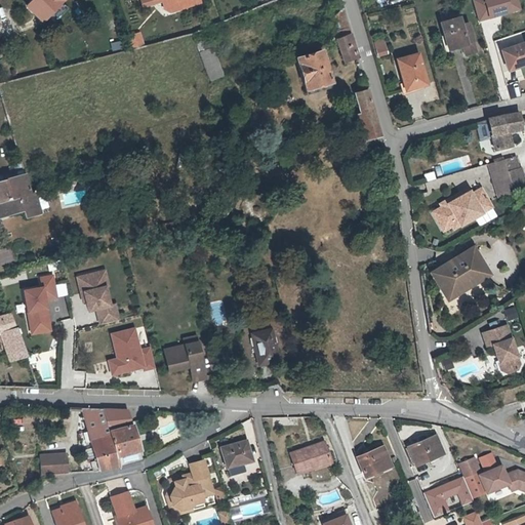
[(44,19),(63,0),(62,0),(35,0),(29,6),(44,19)]
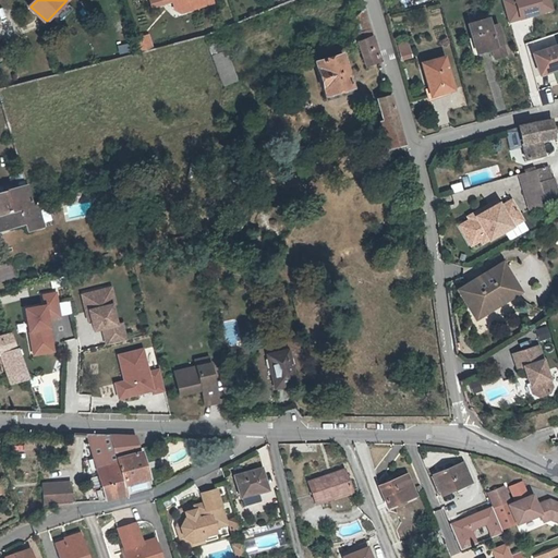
[(71,4),(67,0),(47,21),(50,24),(71,4)]
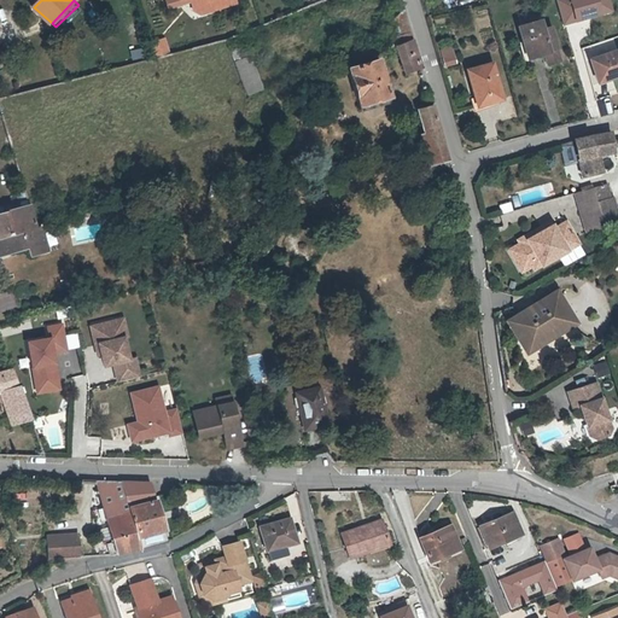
[(209,4),(211,12),(237,4),(234,0),(178,0),(179,3),(180,3),(187,0),(190,0),(192,9),(209,4)]
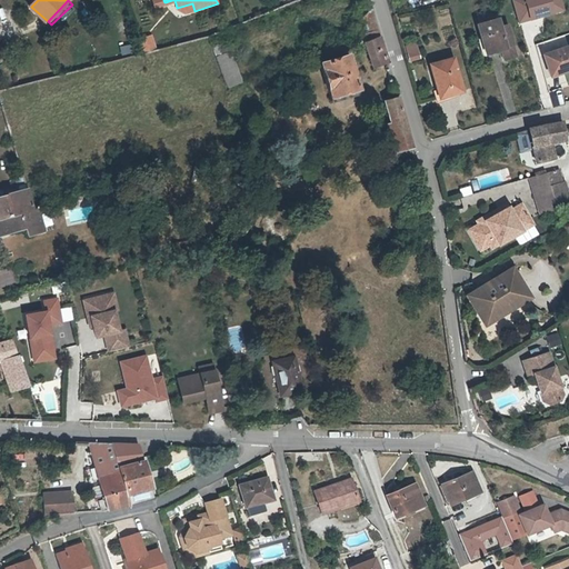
[(560,0),(510,0),(517,22),(562,9),(560,0)]
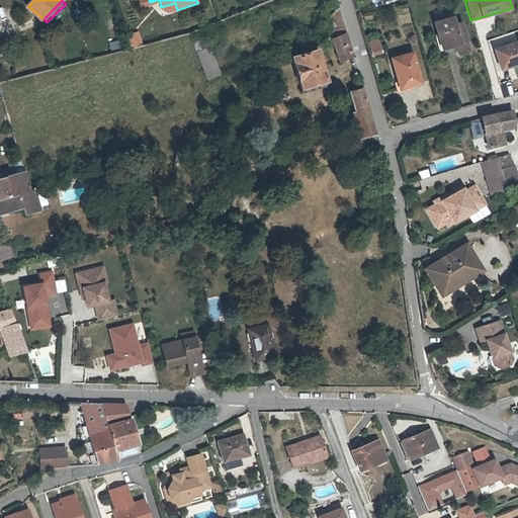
[(168,12),(177,10),(175,3),(161,7),(168,12)]
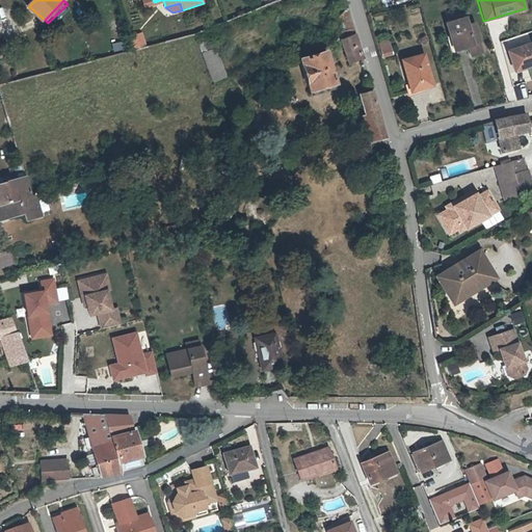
[(452,45),(468,41),(471,51),(481,48),(474,20),(467,21),(464,14),(461,15),(459,6),(446,10),(448,19),(445,20),(452,45)]
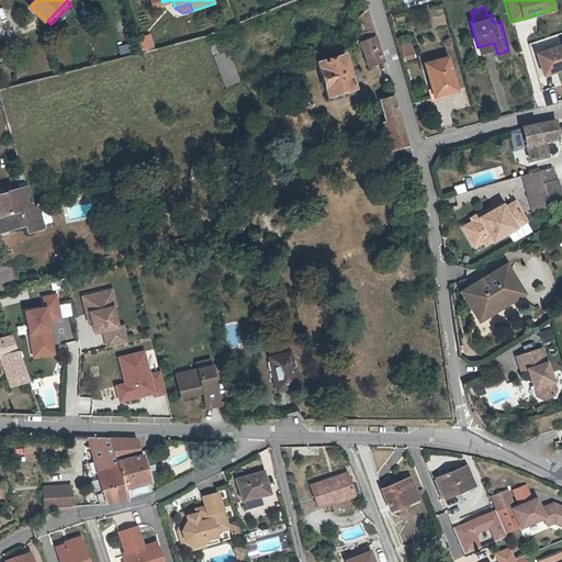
[(368,40),(374,37),(367,10),(361,17),(368,40)]
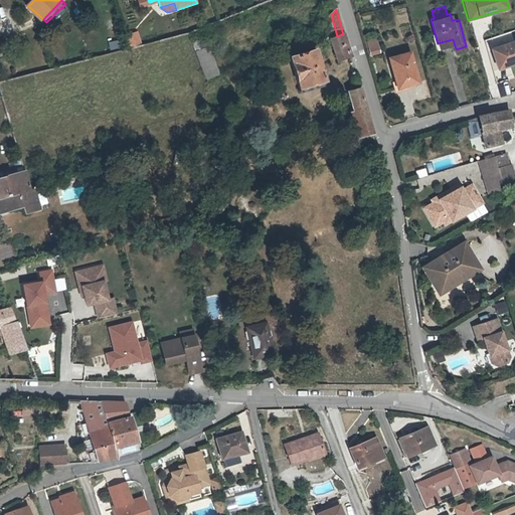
[(141,44),(137,30),(126,34),(130,47),(141,44)]
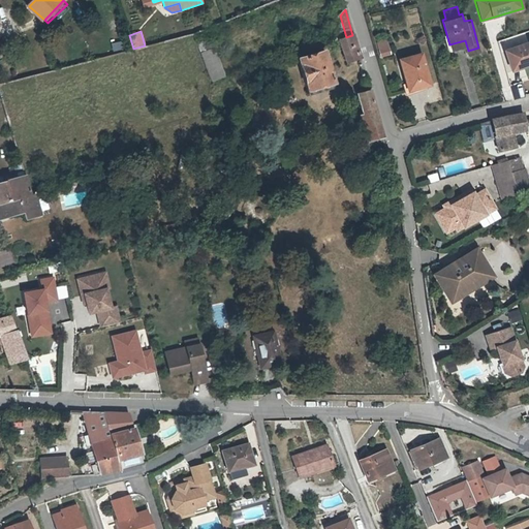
[(360,58),(352,35),(346,37),(339,40),(346,64),(360,58)]
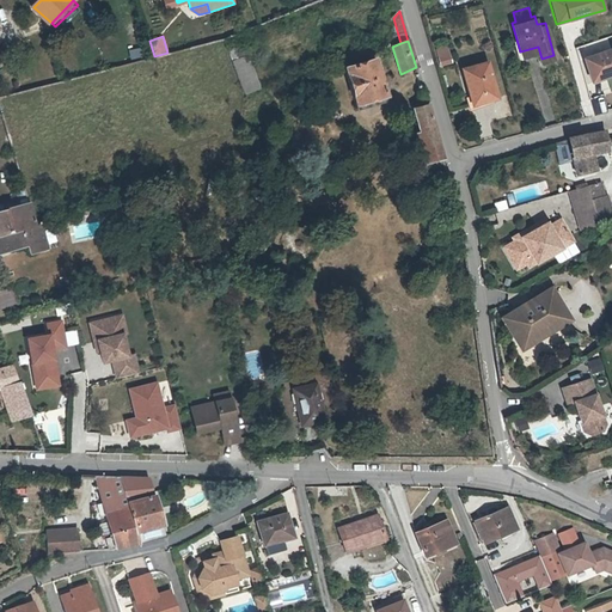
[(140,48),(128,50),(129,59),(142,57),(140,48)]
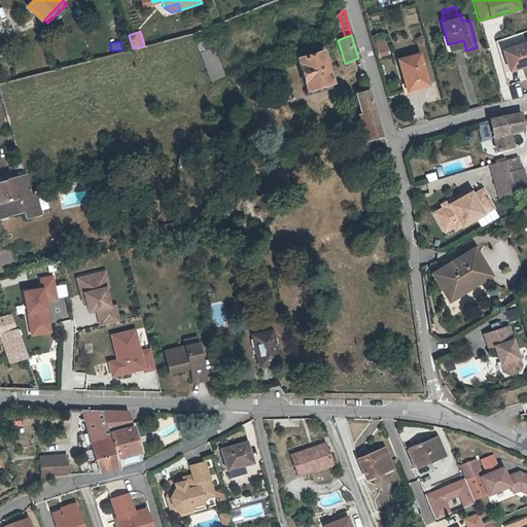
[(510,69),(523,65),(524,69),(526,70),(526,41),(504,49),(510,69)]
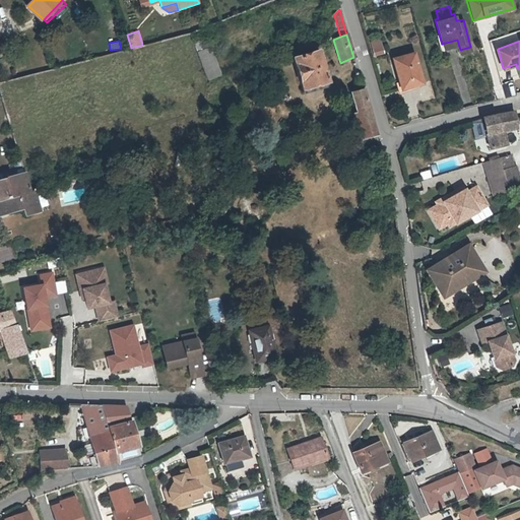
[(373,54),(382,52),(380,45),(372,48),(373,54)]
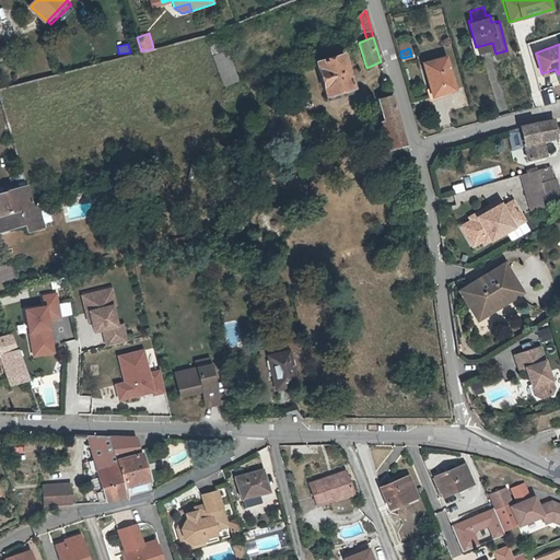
[(237,81),(226,50),(212,56),(222,86),(237,81)]
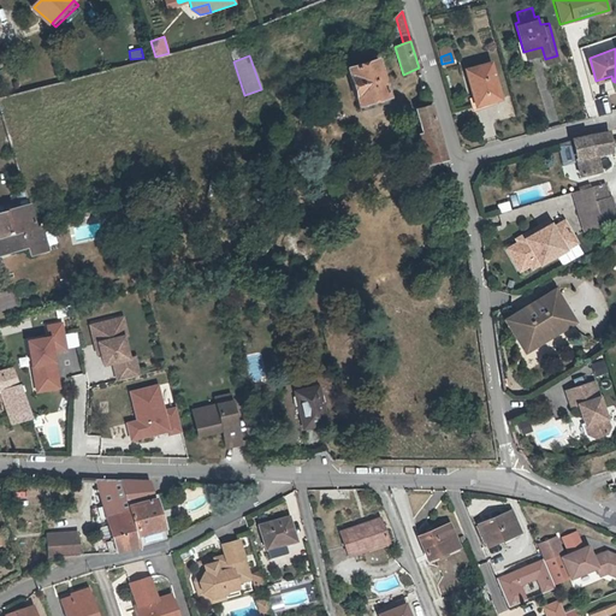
[(345,70),(356,107),(388,99),(377,60),(345,70)]
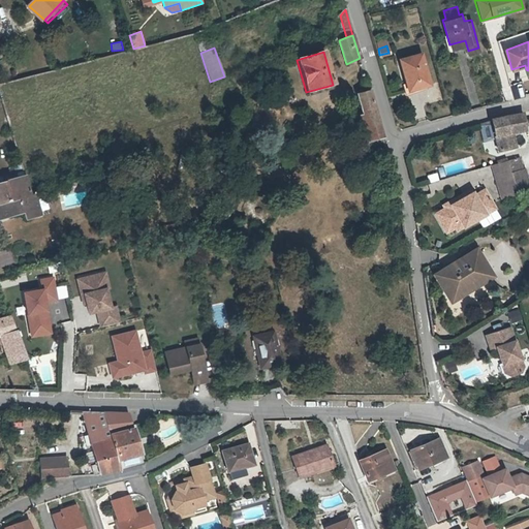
[(407,88),(428,82),(419,52),(399,58),(407,88)]
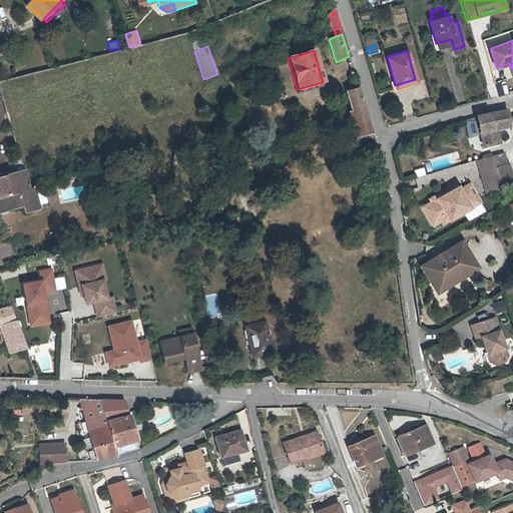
[(357,136),(371,132),(359,89),(346,92),(352,112),(350,113),(355,132),(357,136)]
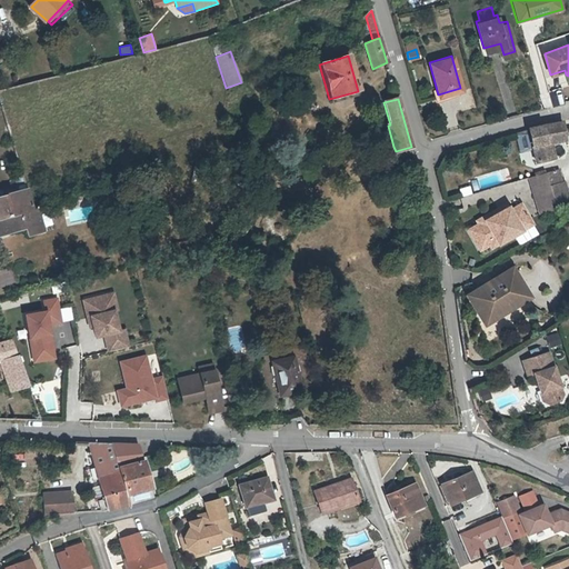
[(552,145),(567,142),(562,123),(530,130),(533,148),(537,163),(541,162),(555,160),(552,152),(551,151),(550,145),(552,145)]
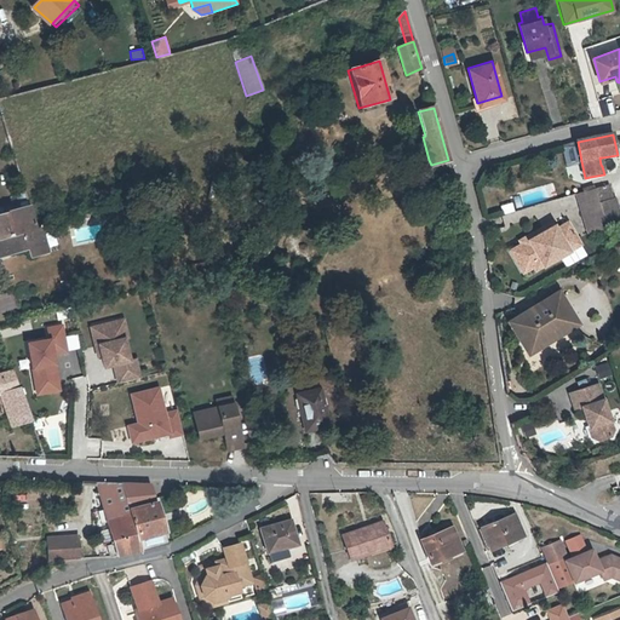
[(431,165),(429,160),(413,164),(417,174),(449,166),(448,160),(431,165)]
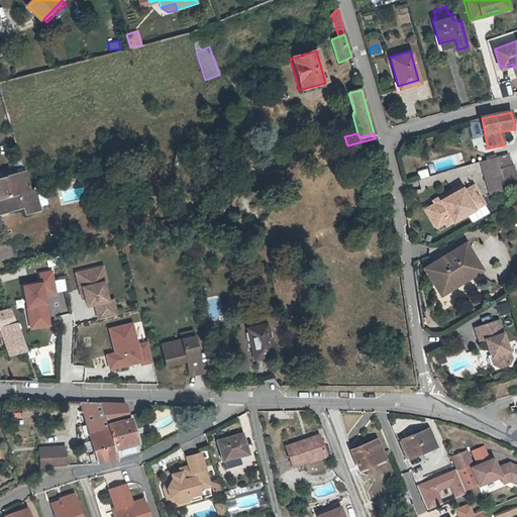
[(505,185),(516,181),(516,177),(513,165),(510,166),(507,157),(497,161),(502,176),(505,185)]
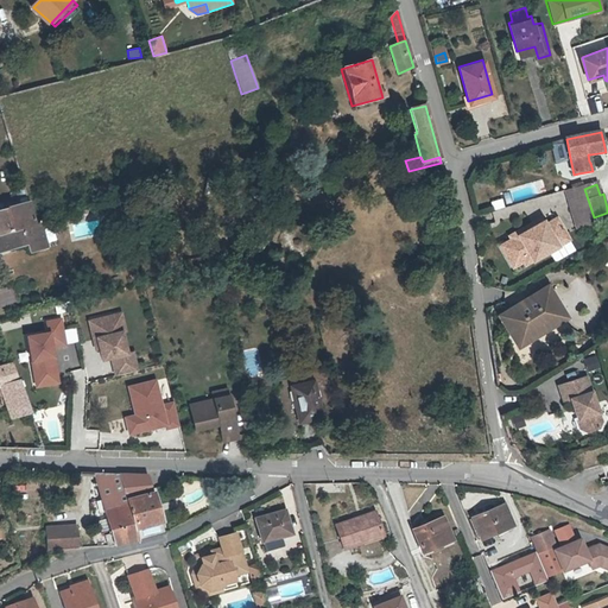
[(569,203),(571,211),(590,207),(584,189),(583,185),(565,190),(569,203)]
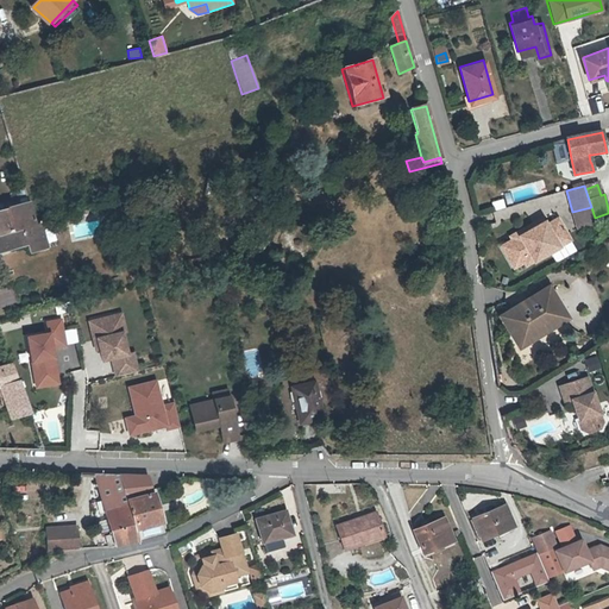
[(0,212),(0,224),(4,236),(39,225),(38,220),(32,202),(0,212)]
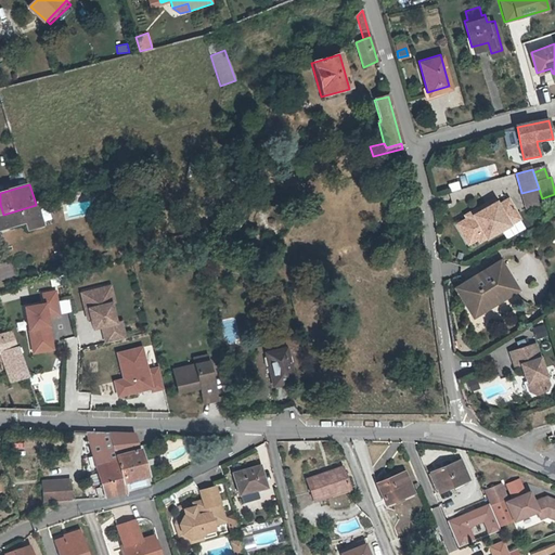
[(542,198),(539,189),(521,193),(527,209),(544,204),(542,198)]
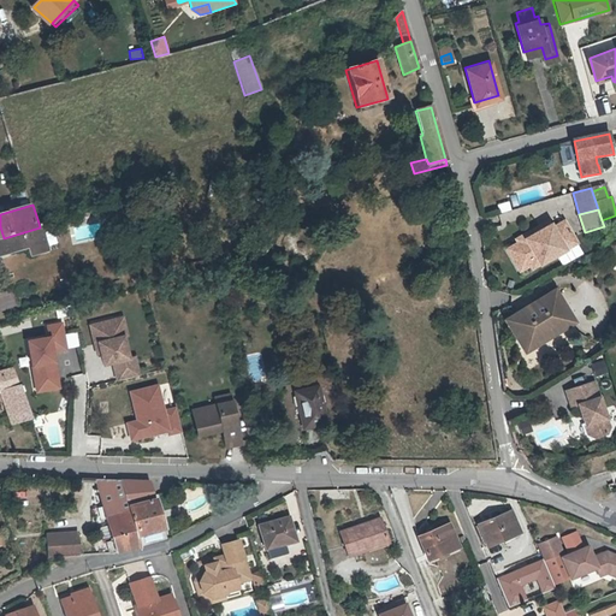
[(548,220),(529,231),(533,238),(551,229),(548,220)]
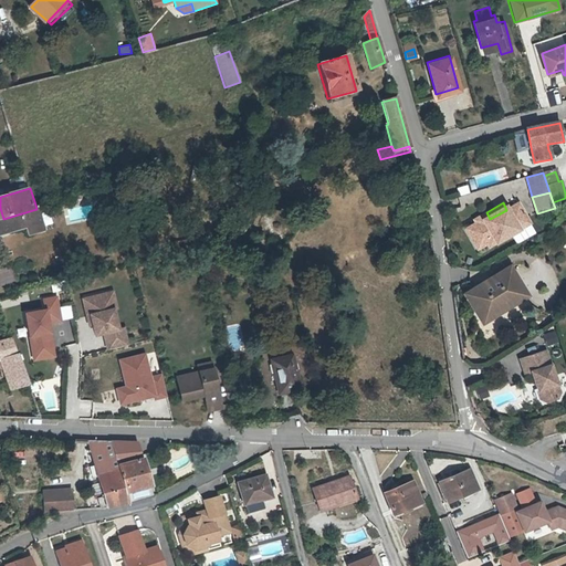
[(475,222),(465,228),(475,248),(486,242),(488,245),(528,224),(519,203),(506,210),(490,219),(486,212),(473,219),(475,222)]
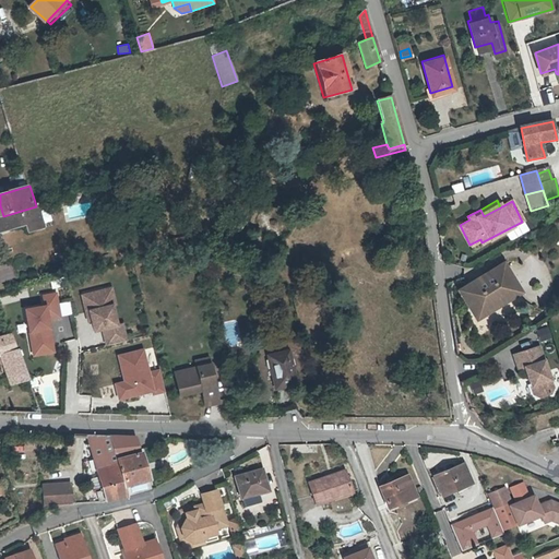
[(3,216),(0,216),(0,233),(26,224),(28,233),(45,228),(40,205),(36,206),(3,216)]
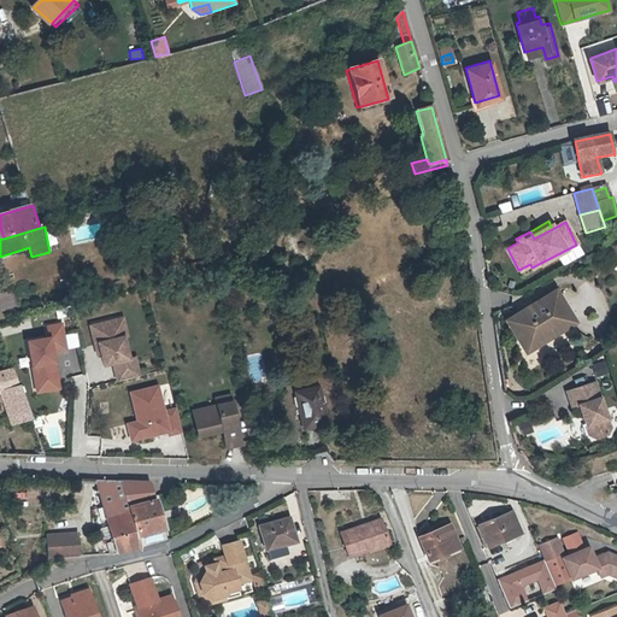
[(0,309),(18,303),(13,288),(0,292),(0,309)]
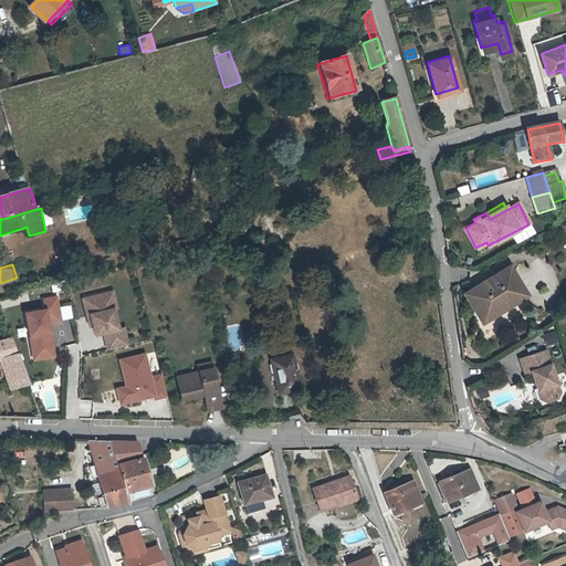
[(524,294),(509,268),(467,292),(482,320),(524,294)]
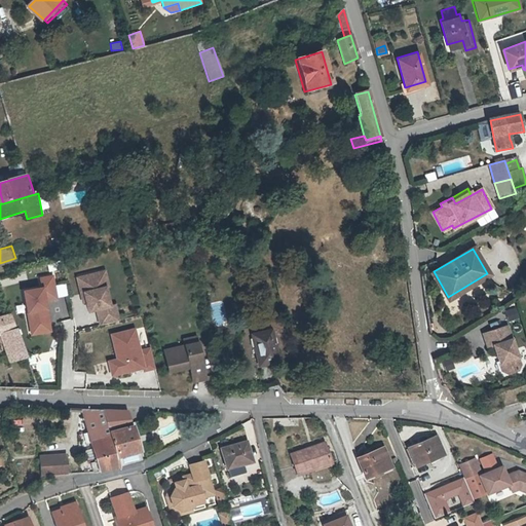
[(84,302),(87,302),(82,282),(104,277),(106,288),(110,287),(106,271),(78,277),(84,302)]
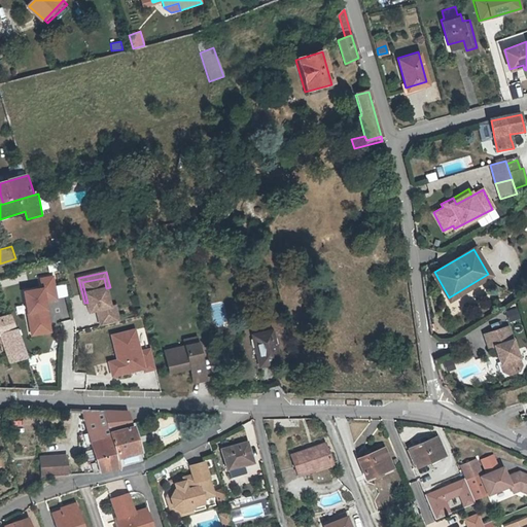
[(30,328),(49,325),(46,301),(58,299),(54,277),(41,279),(43,288),(25,291),(30,328)]
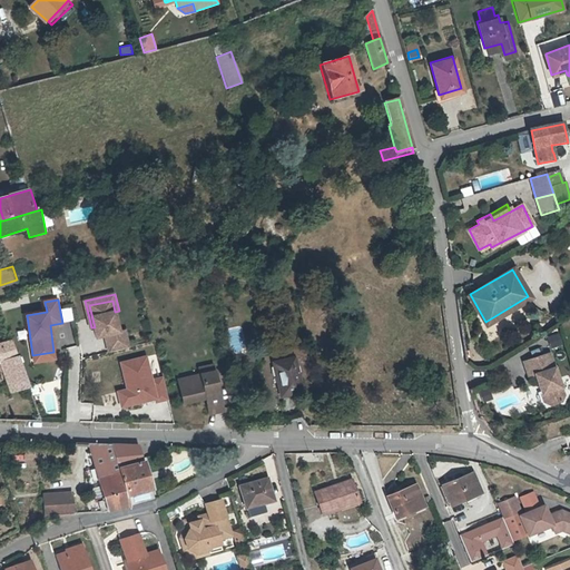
[(89,305),(95,327),(97,337),(106,335),(109,353),(129,349),(126,331),(120,332),(115,312),(112,301),(89,305)]
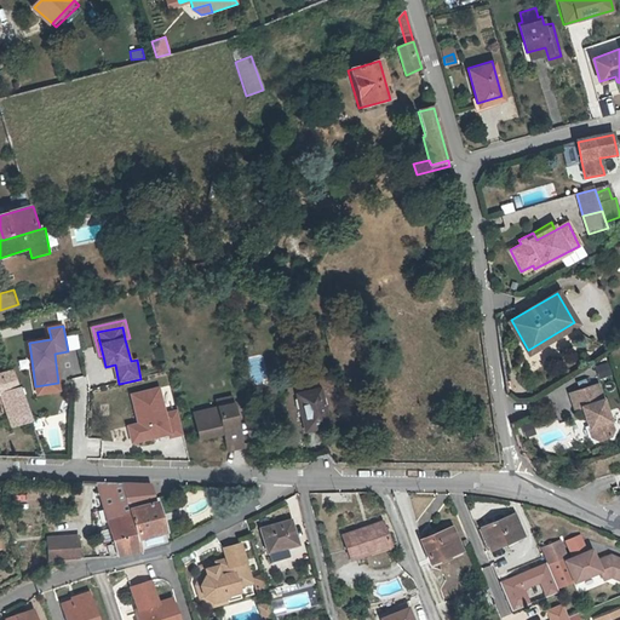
[(32,420),(13,371),(0,374),(0,395),(11,426),(32,420)]
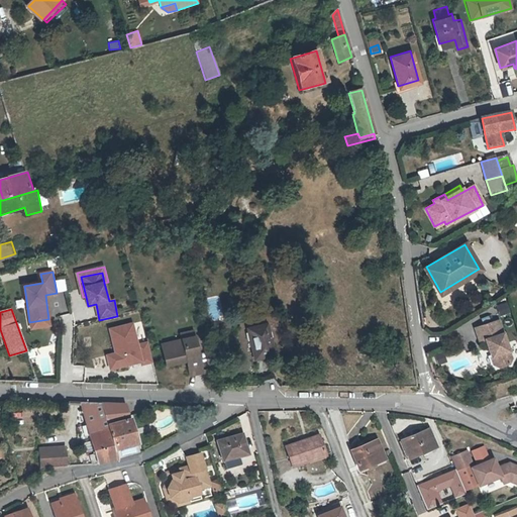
[(83,382),(83,366),(71,365),(73,314),(61,314),(59,381),(83,382)]
